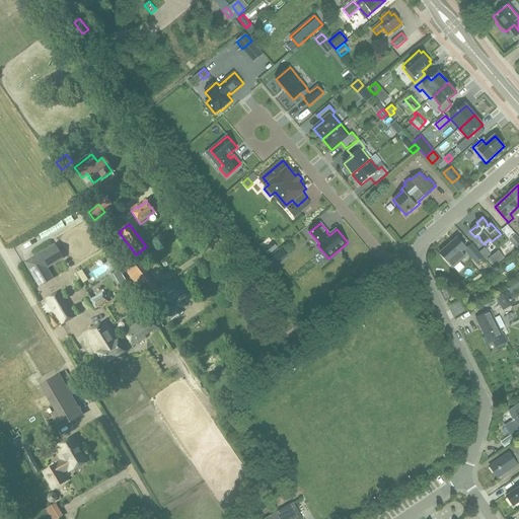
[(518,237),(515,234),(509,239),(518,250),(518,248),(518,237)]
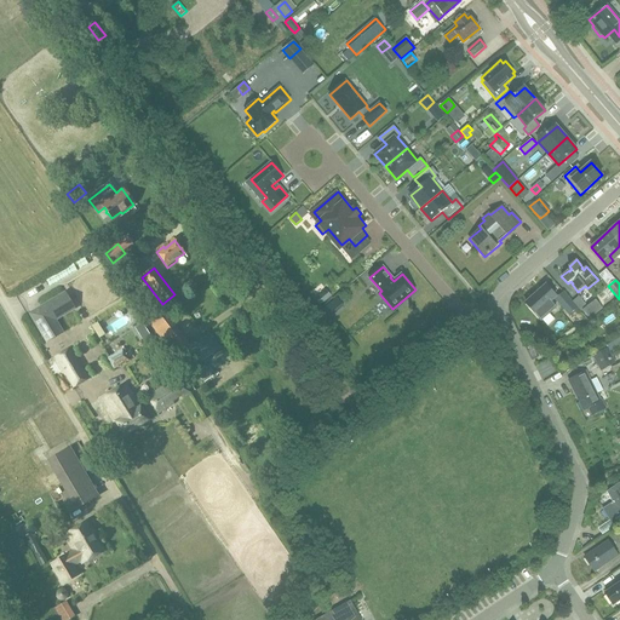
[(546,285),(527,303),(541,320),(556,306),(549,299),(554,294),(546,285)]
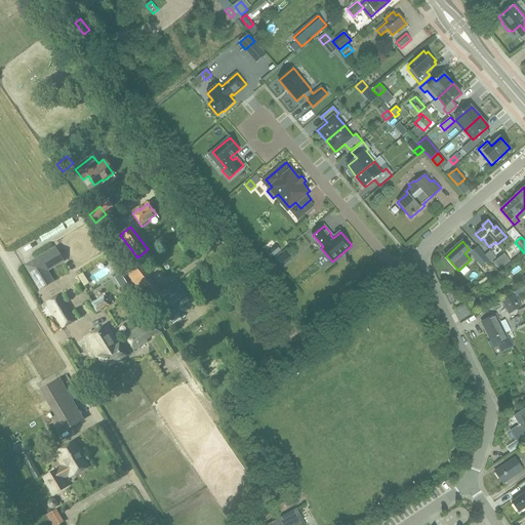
[(28,252),(42,247),(40,242),(26,248),(28,252)]
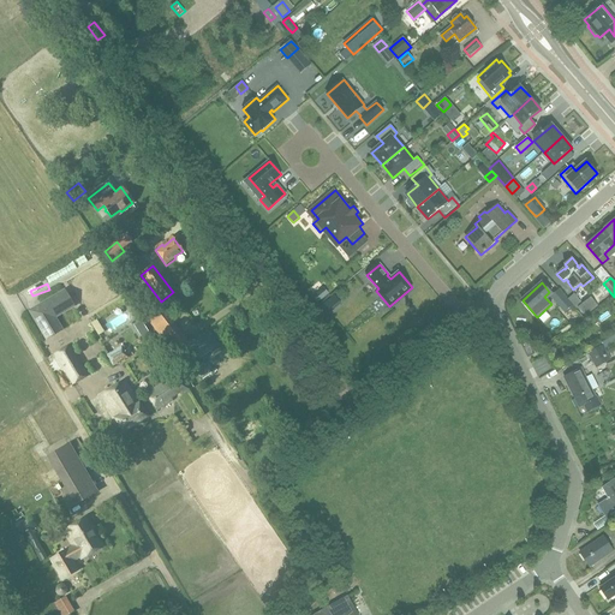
[(323,288),(312,297),(317,303),(328,294),(323,288)]
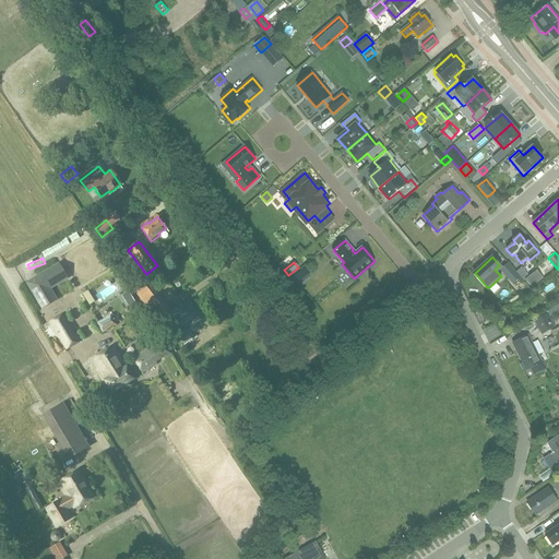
[(518,272),(509,262),(500,270),(513,284),(522,276),(518,272)]
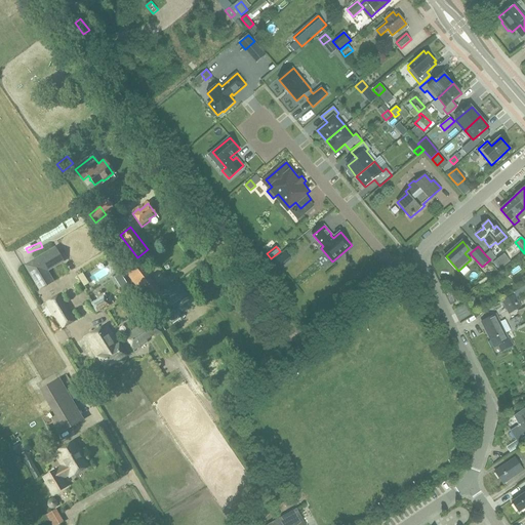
[(27,267),(40,289),(52,282),(45,271),(63,261),(55,249),(27,267)]
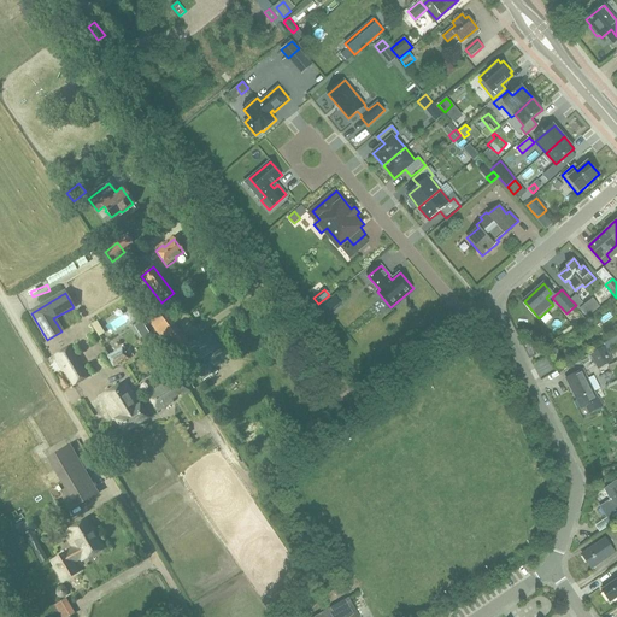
[(342,304),(335,295),(322,307),(329,316),(342,304)]
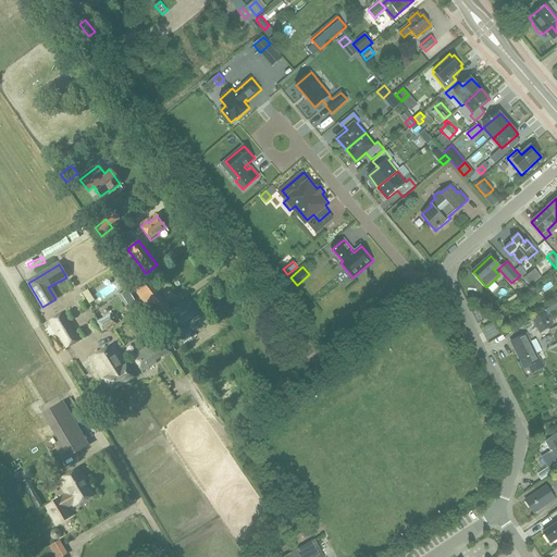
[(523,277),(524,279),(530,286),(542,276),(535,269),(529,274),(523,277)]
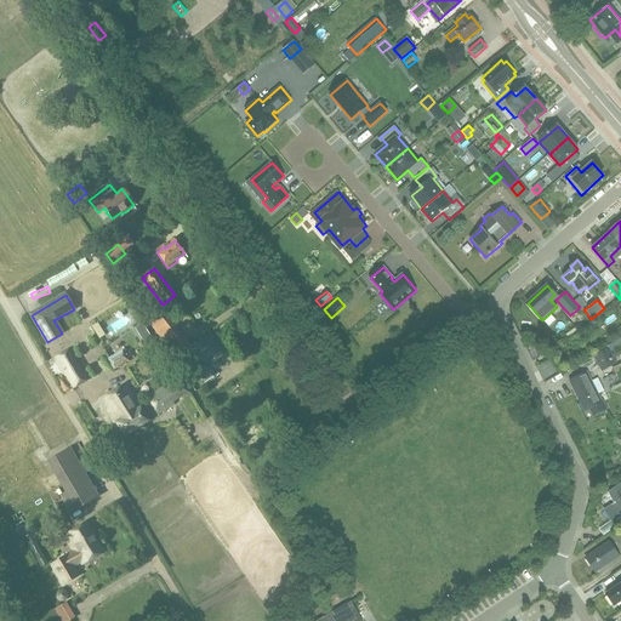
[(148,307),(141,312),(153,326),(167,315),(155,301),(148,307)]
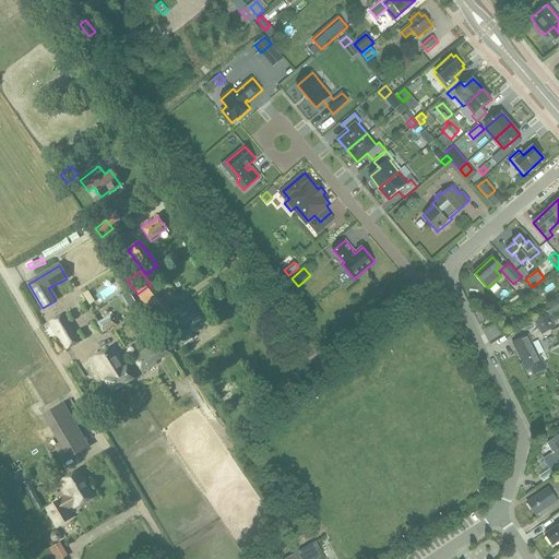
[(106,298),(120,289),(115,278),(99,287),(106,298)]
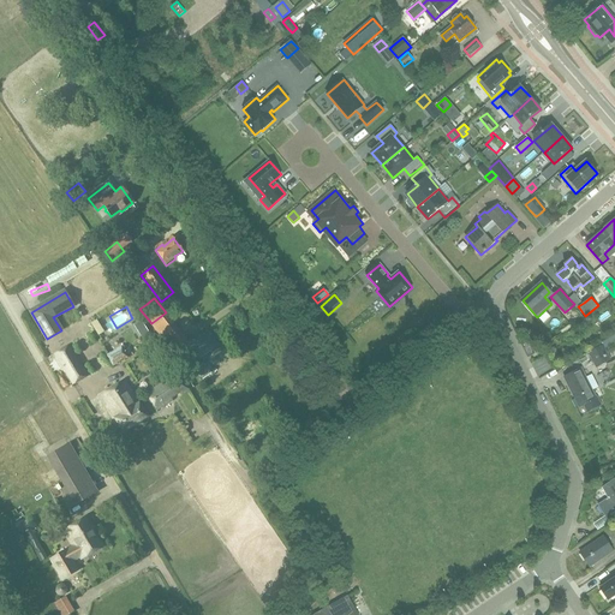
[(210,333),(208,329),(181,347),(203,377),(214,370),(204,357),(220,346),(210,333)]
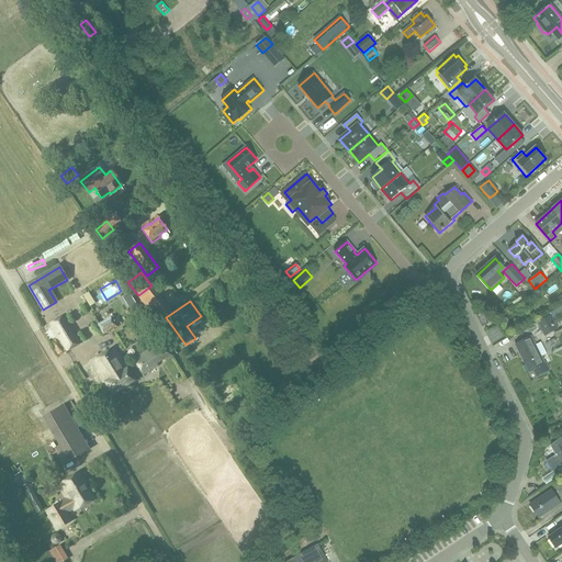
[(67,352),(82,344),(65,315),(48,325),(67,352)]
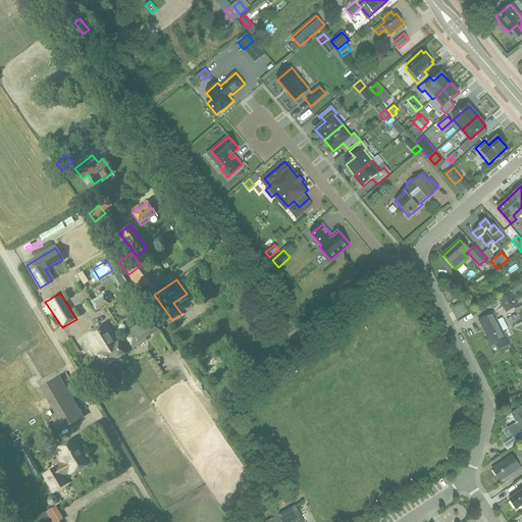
[(499,299),(506,312),(519,305),(512,293),(499,299)]
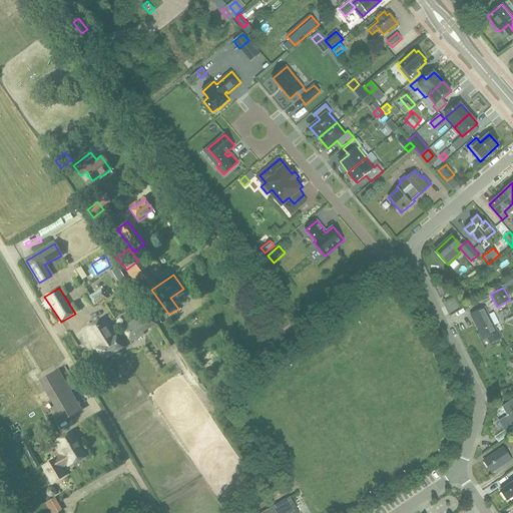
[(107,299),(102,290),(90,297),(89,298),(94,307),(107,299)]
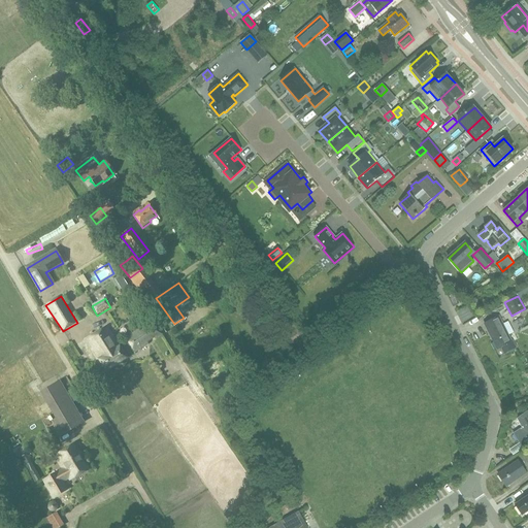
[(504,353),(516,348),(513,341),(512,341),(499,317),(485,324),(497,350),(501,348),(504,353)]
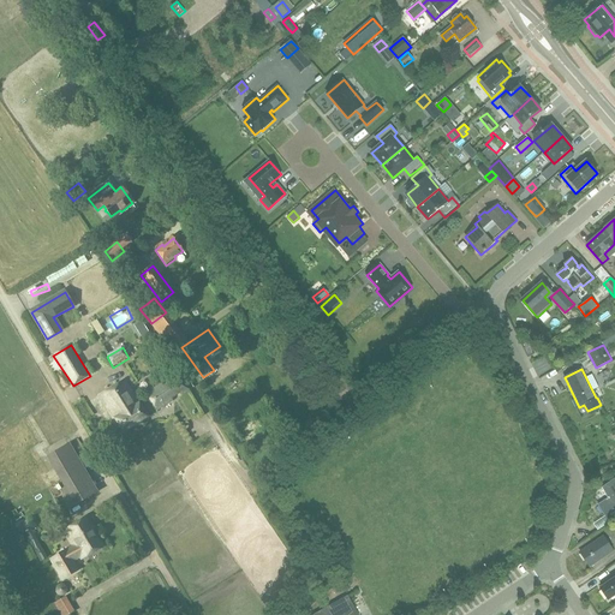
[(145,394),(157,412),(174,401),(173,400),(180,394),(183,396),(191,392),(179,372),(168,380),(169,382),(163,386),(161,383),(145,394)]
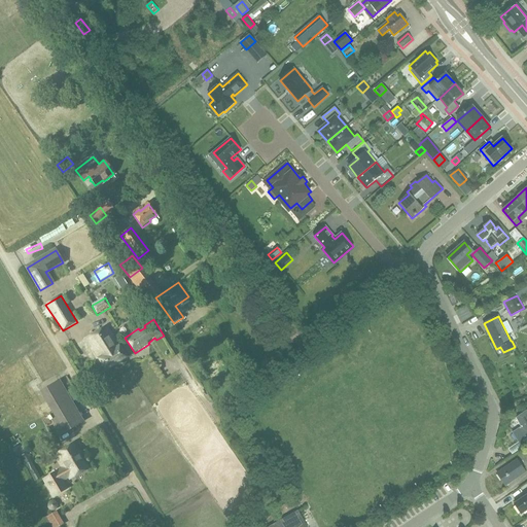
[(107,326),(85,340),(106,372),(127,358),(107,326)]
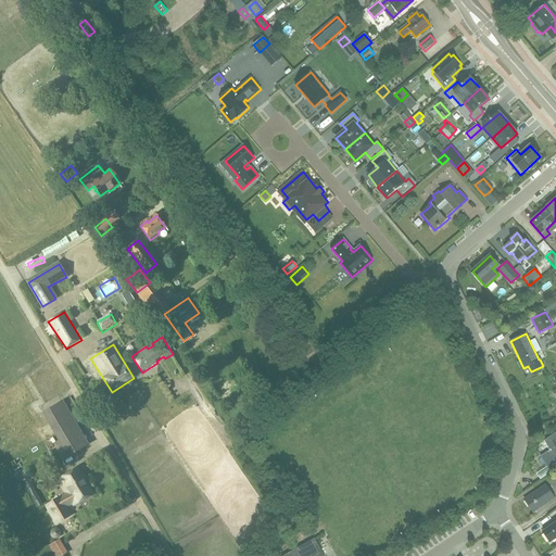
[(63,404),(47,413),(73,456),(88,446),(63,404)]
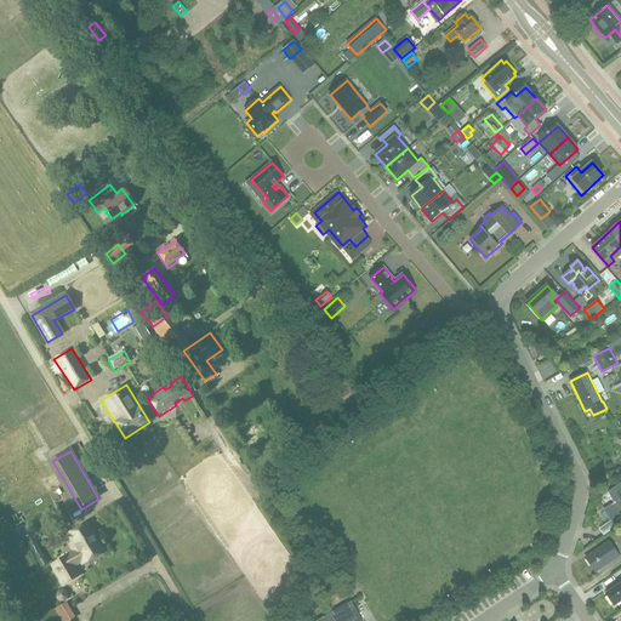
[(620,484),(609,494),(614,503),(604,511),(616,527),(620,523),(620,484)]
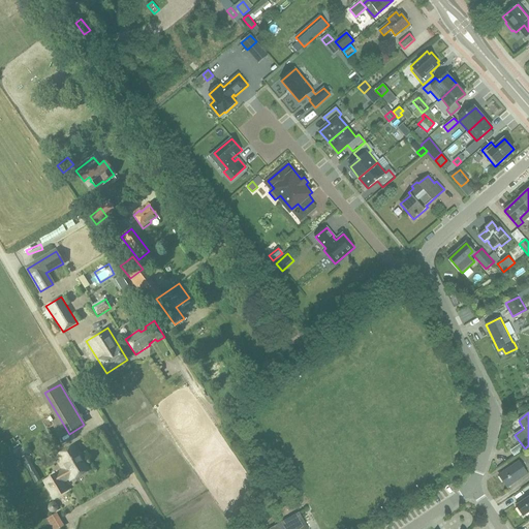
[(53,435),(50,430),(43,434),(47,439),(53,435)]
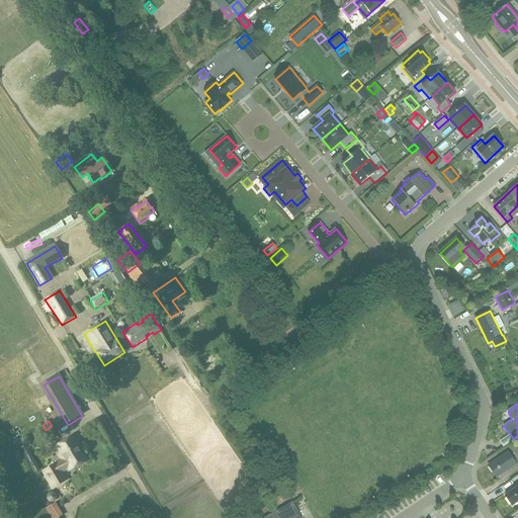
[(60,473),(67,469),(69,472),(88,461),(74,437),(55,448),(63,462),(56,466),(56,465),(44,472),(54,489),(65,482),(60,473)]
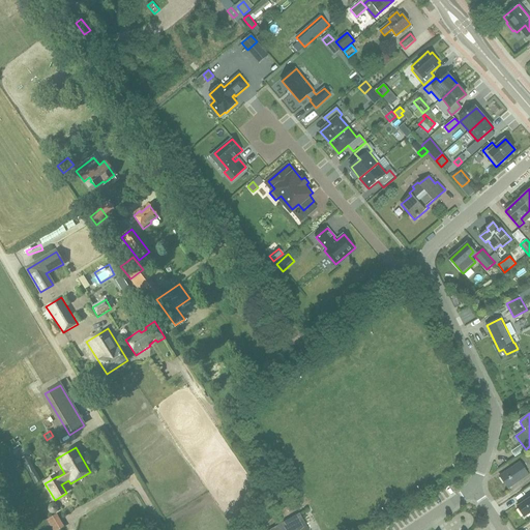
[(520,463),(500,476),(508,489),(528,474),(520,463)]
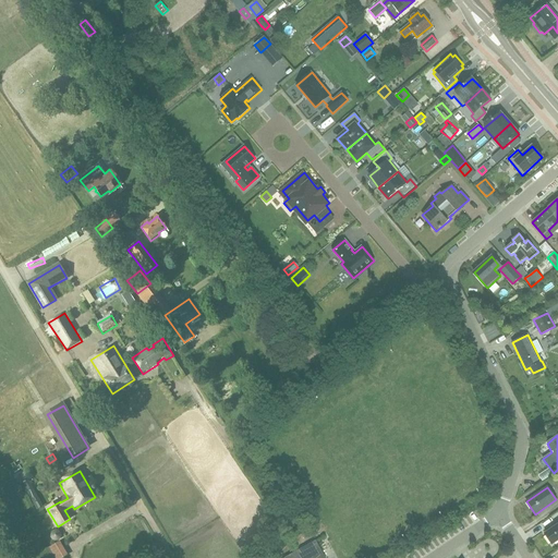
[(557,520),(548,528),(549,530),(545,533),(552,544),(557,540),(557,520)]
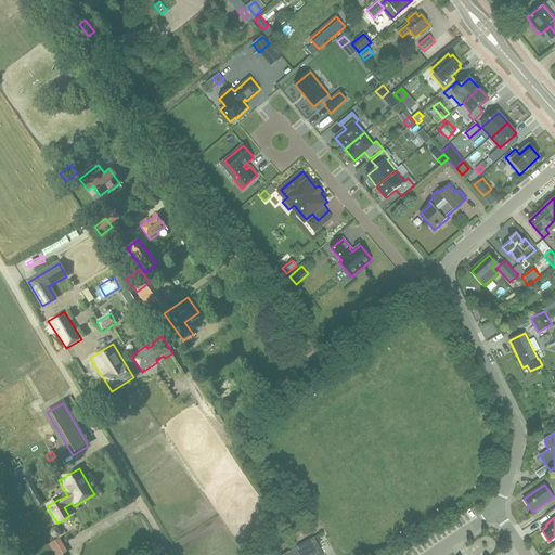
[(323,554),(313,538),(285,554),(282,554),(323,554)]
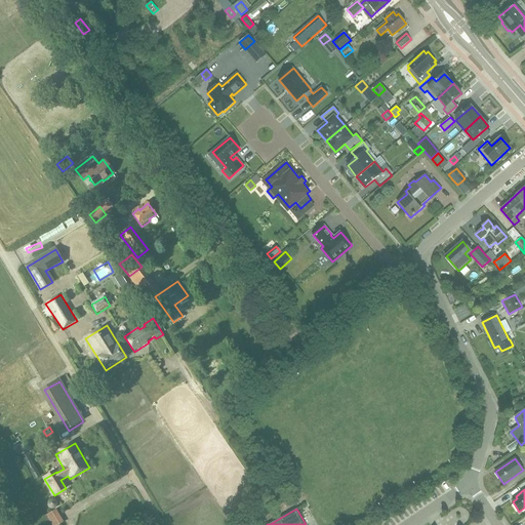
[(59,524),(64,523),(56,510),(44,517),(49,524),(59,524)]
